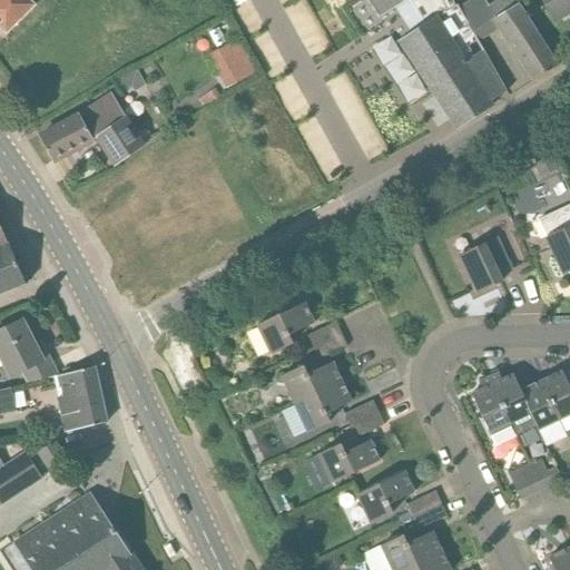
[(0,0),(0,28),(6,33),(32,6),(27,0),(0,0)]
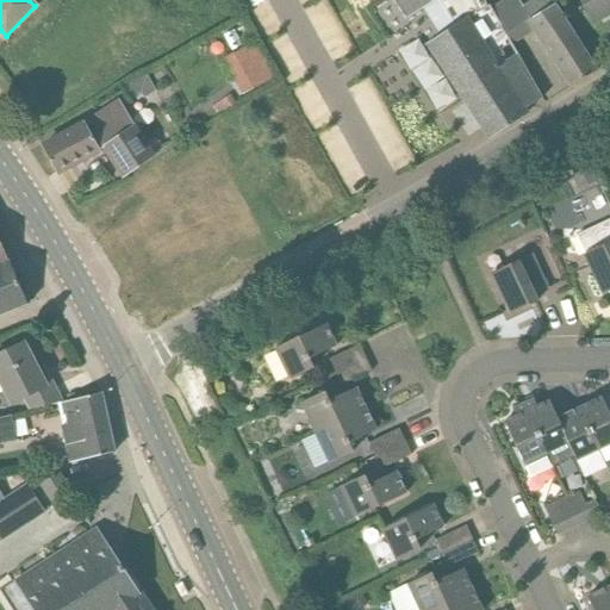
[(435,0),(394,0),(406,19),(435,0)]
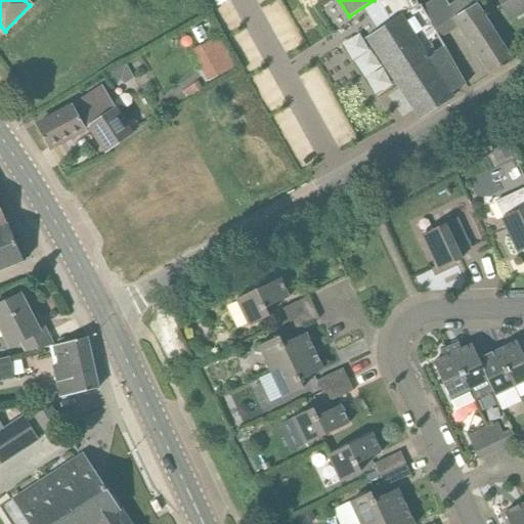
[(491,75),(513,61),(473,0),(461,0),(450,7),(445,0),(437,0),(423,9),(438,38),(460,25),(491,75)]
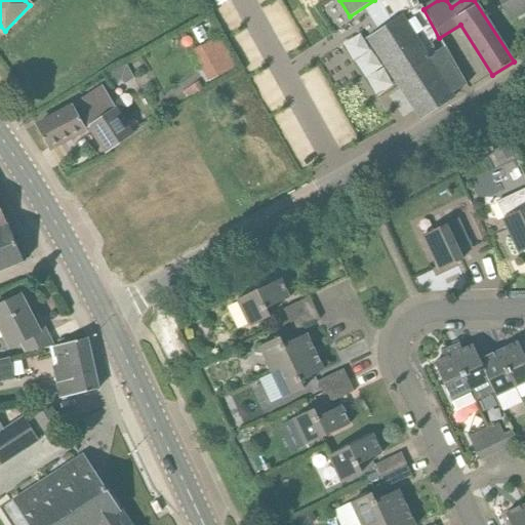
[(524,0),(497,0),(511,22),(524,12),(524,0)]
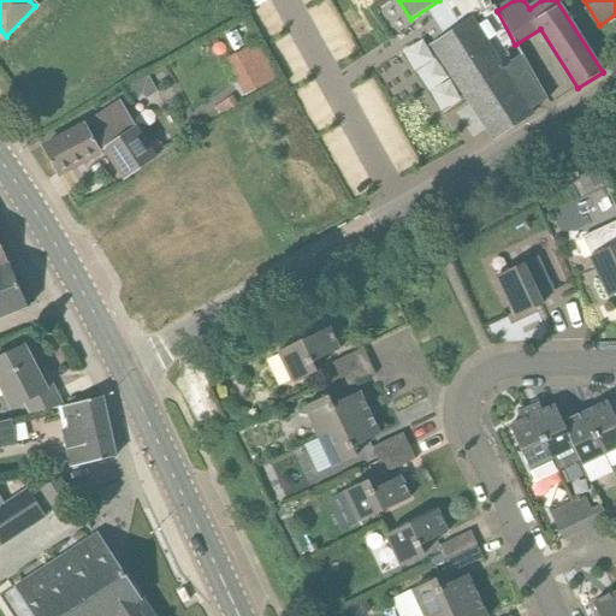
[(517,54),(503,64),(473,18),(432,45),(493,140),(532,116),(529,113),(548,101),(517,54)]
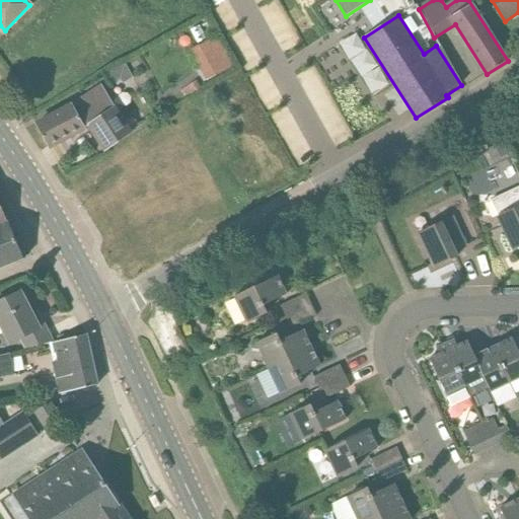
[(232,67),(218,41),(200,51),(215,76),(232,67)]
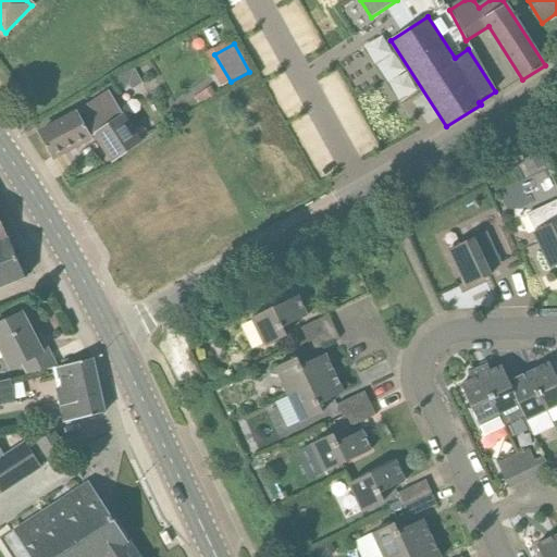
[(128,85),(134,69),(111,81),(118,91),(128,85)]
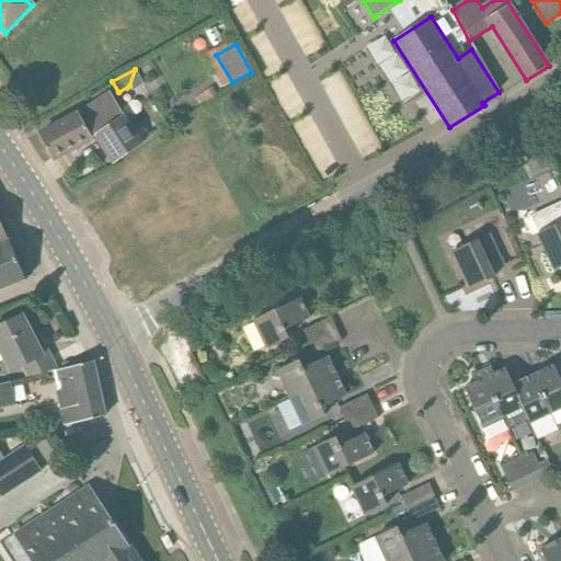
[(204,92),(210,102),(217,96),(212,88),(204,92)]
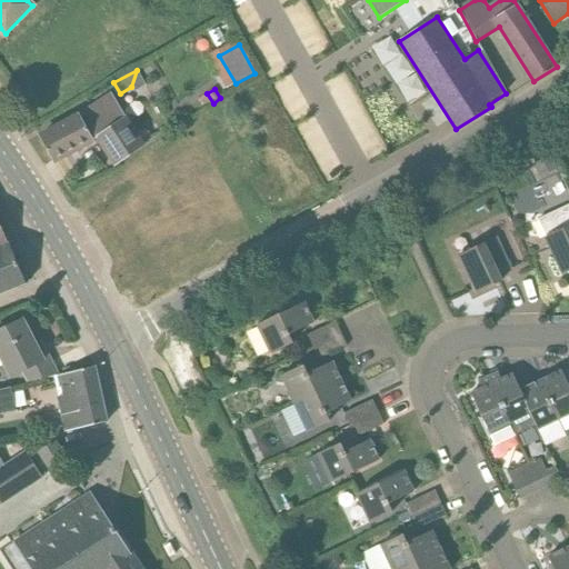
[(116,167),(142,148),(109,97),(78,118),(39,138),(52,162),(97,138),(116,167)]
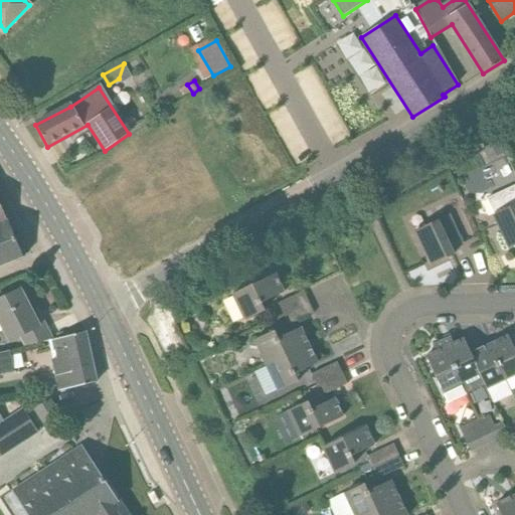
[(499,142),(482,149),(488,162),(504,154),(499,142)]
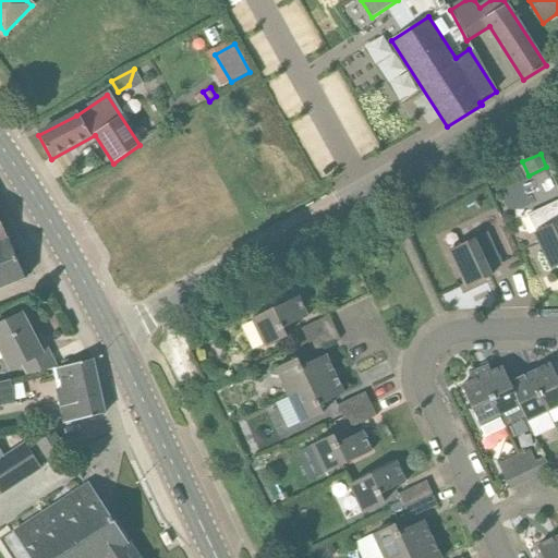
[(512,211),(557,191),(557,185),(550,168),(502,189),(512,211)]
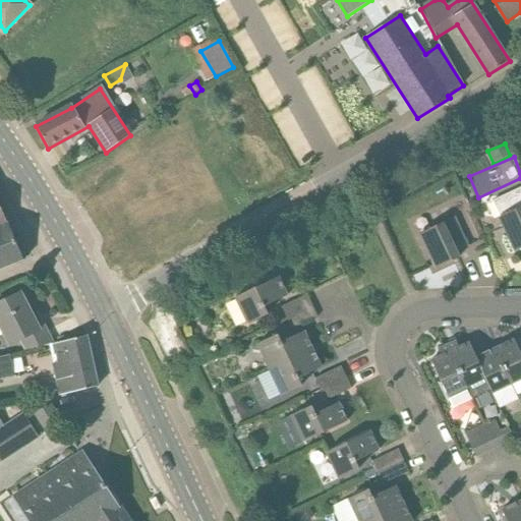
[(520,187),(491,201),(499,218),(515,252),(520,249),(520,187)]
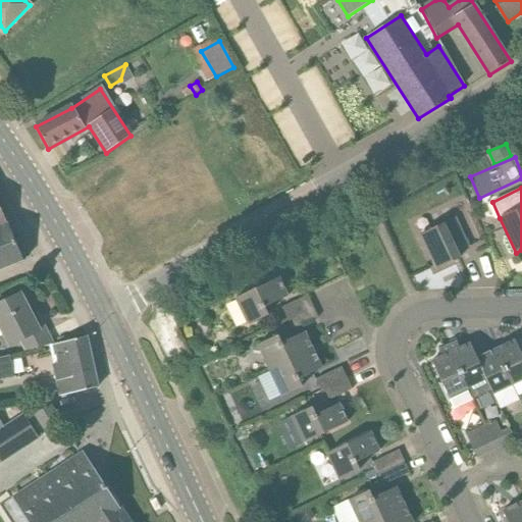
[(469,248),(455,218),(419,236),(436,270),(454,261),(451,256),(469,248)]
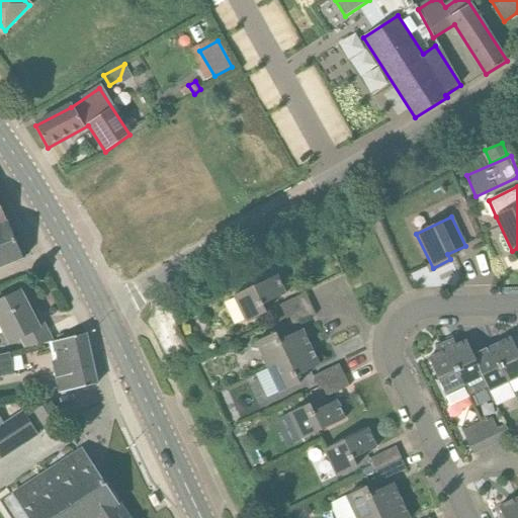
[(0,227),(0,269),(22,260),(21,257),(21,255),(19,249),(17,248),(12,235),(12,233),(10,227),(8,225),(7,225),(0,227)]
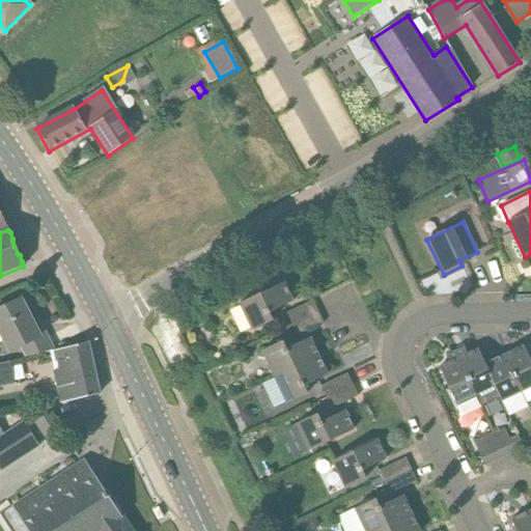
[(240,304),(252,331),(273,322),(269,313),(292,302),(283,283),(240,304)]
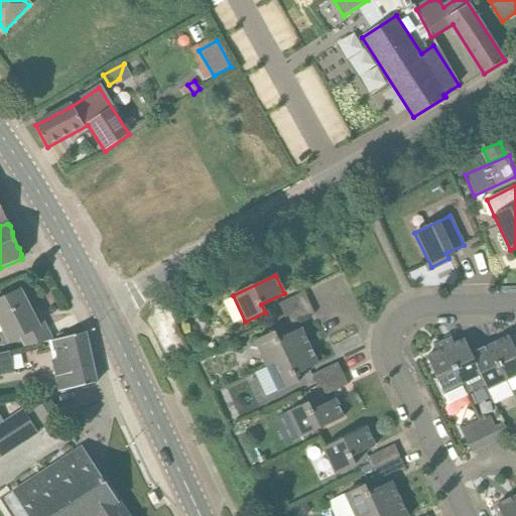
[(26,348),(51,341),(40,318),(35,320),(20,290),(0,300),(0,325),(9,343),(20,337),(26,348)]
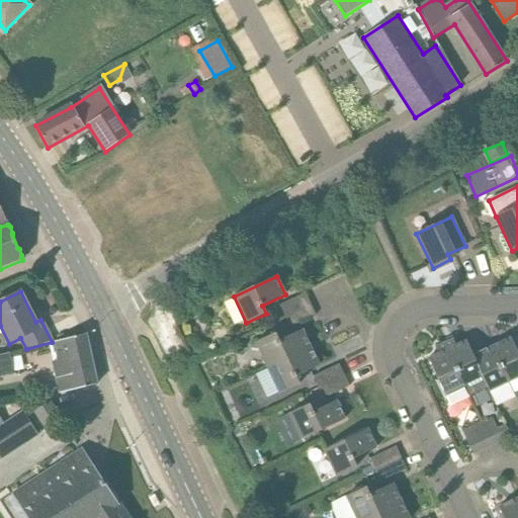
[(284,317),(311,305),(305,293),(279,306),(284,317)]
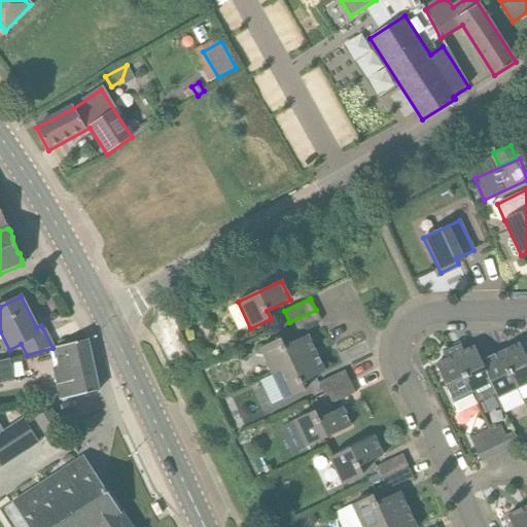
[(294,334),(321,321),(316,310),(289,322),(294,334)]
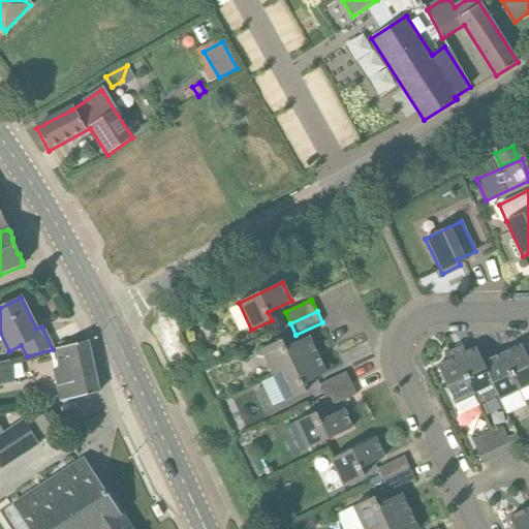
[(273,376),(316,355),(308,337),(285,348),(281,340),(261,350),(273,376)]
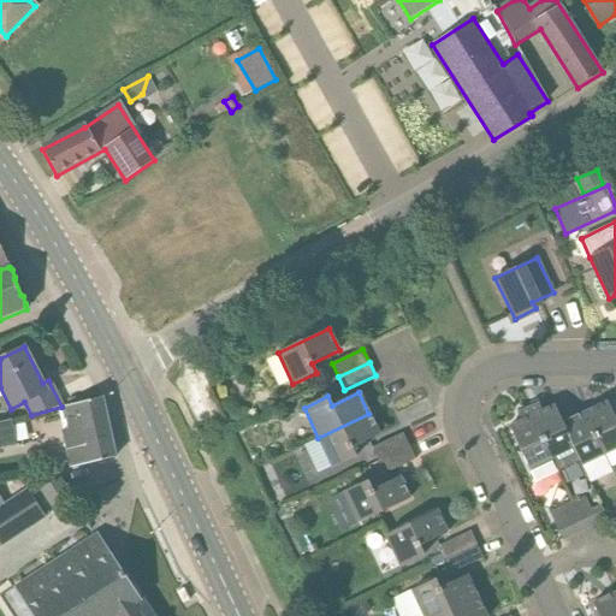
[(70,430),(63,431),(71,468),(114,458),(101,398),(64,407),(70,430)]
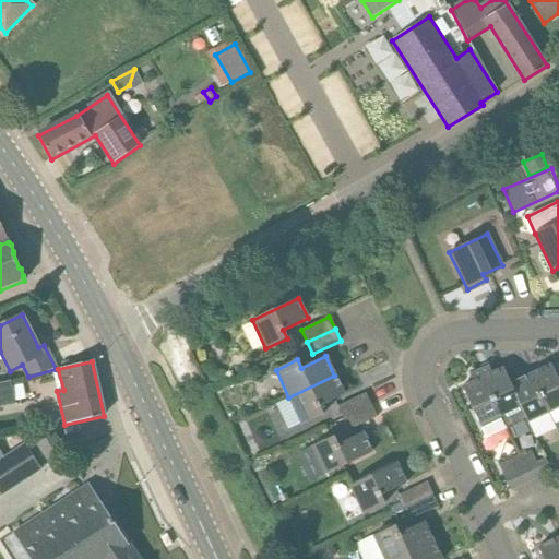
[(558,381),(551,365),(531,375),(549,413),(558,407),(558,381)]
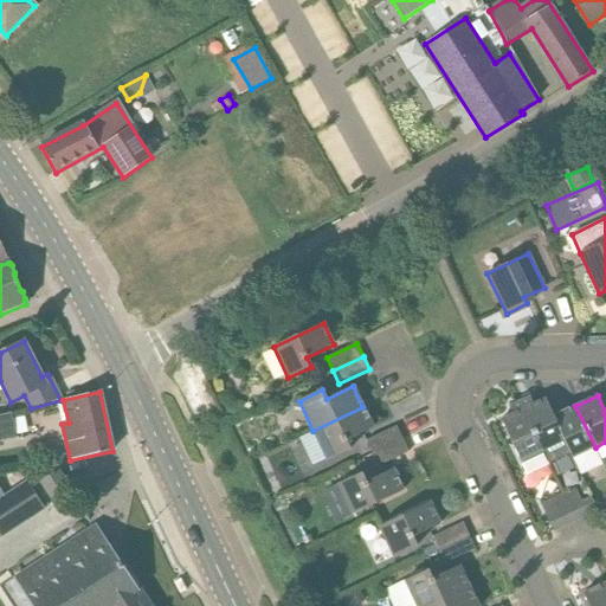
[(565,440),(554,417),(546,399),(534,405),(529,398),(520,403),(542,451),(565,440)]
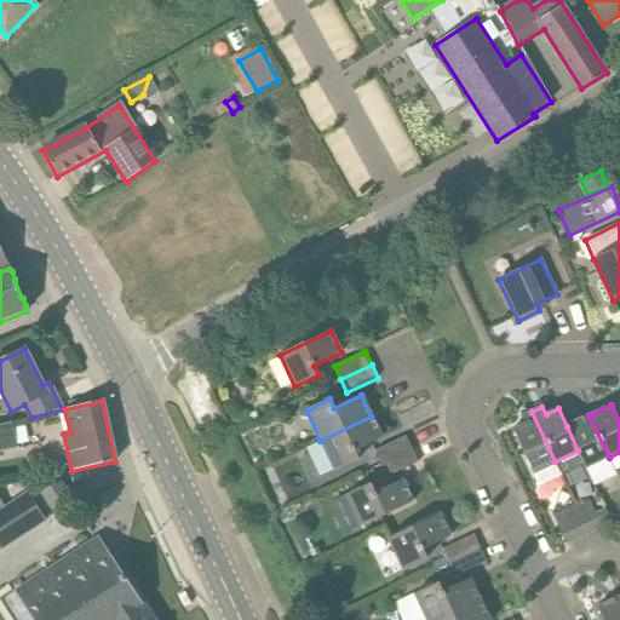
[(561,475),(555,461),(532,412),(521,417),(524,424),(512,430),(539,486),(561,475)]
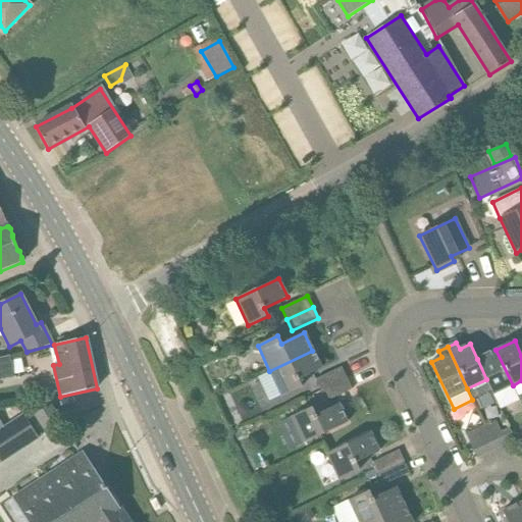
[(493,395),(513,385),(496,350),(477,359),(486,379),(493,395)]
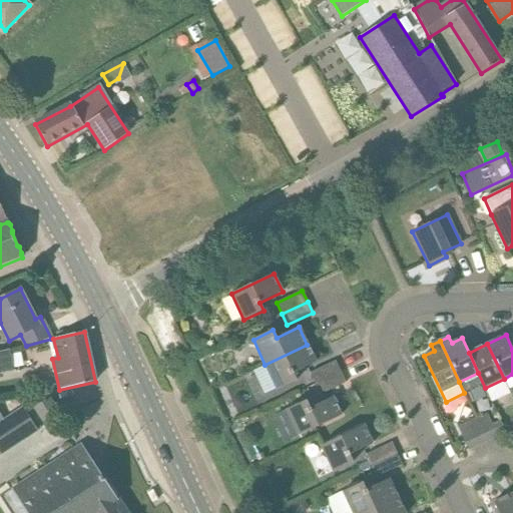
[(265,365),(277,390),(297,381),(293,373),(316,363),(307,345),(265,365)]
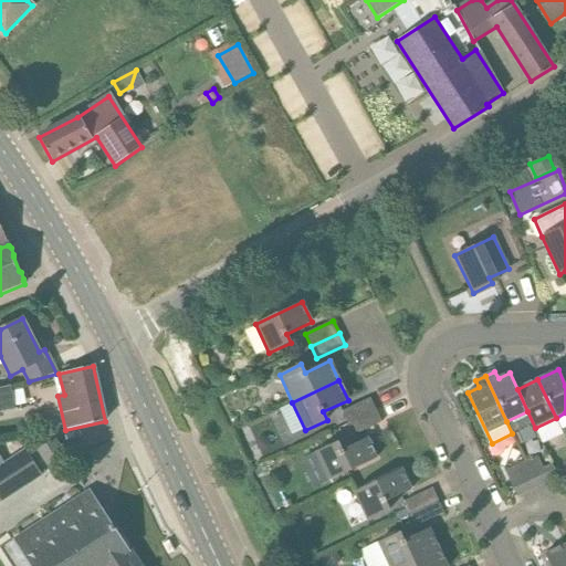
[(0,412),(16,410),(10,386),(0,388),(0,412)]
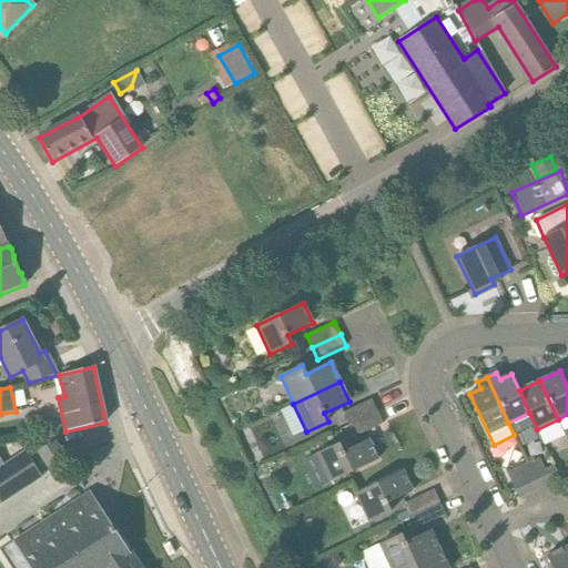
[(350,425),(377,412),(372,399),(343,413),(350,425)]
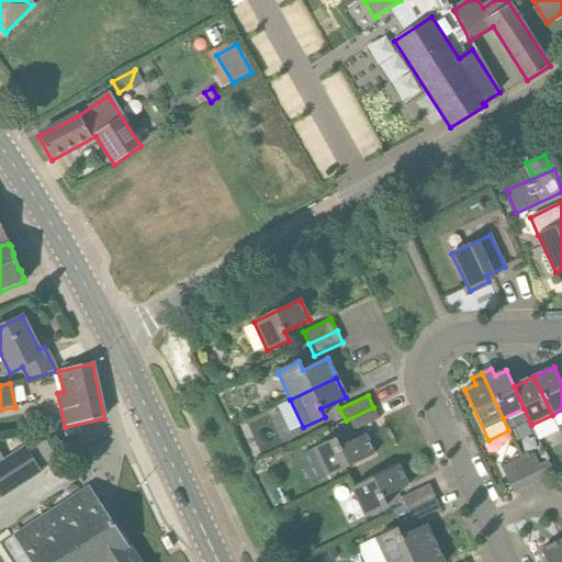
[(351,433),(379,419),(373,407),(346,420),(351,433)]
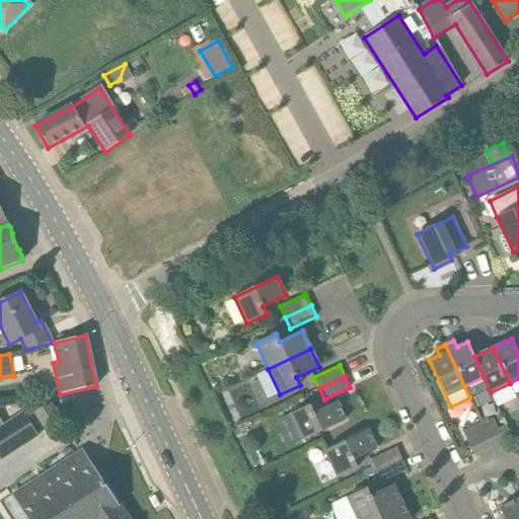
[(289,415),(302,441),(345,421),(336,402),(313,413),(309,405),(289,415)]
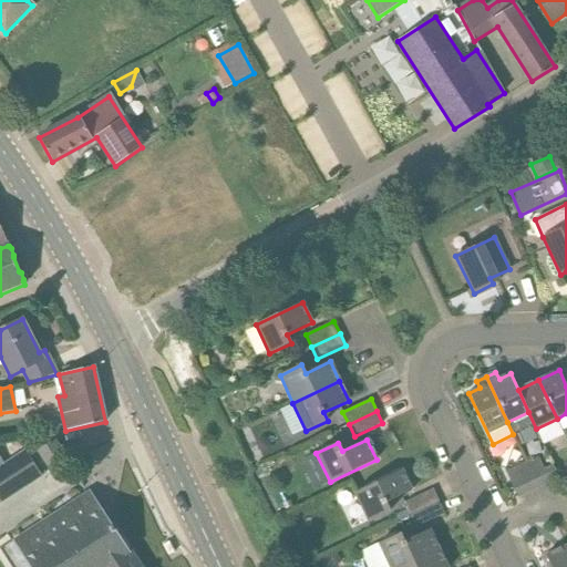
[(51,470),(65,460),(53,441),(39,451),(51,470)]
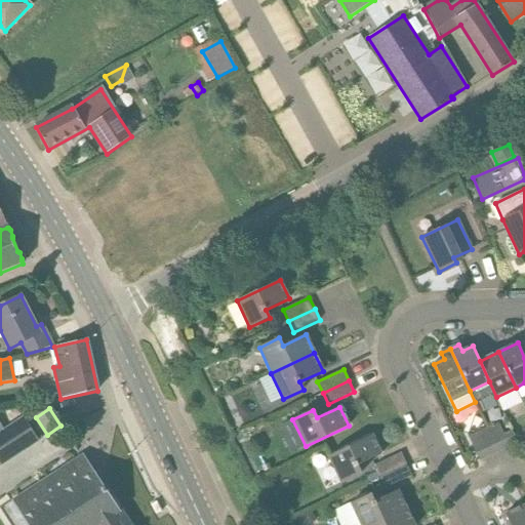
[(3,429),(21,454),(39,442),(22,416),(3,429)]
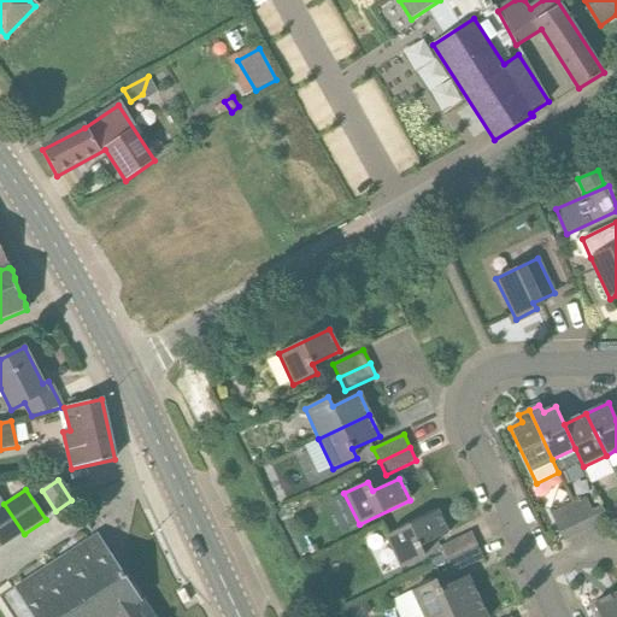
[(609,519),(603,507),(592,511),(586,498),(574,504),(586,530),(609,519)]
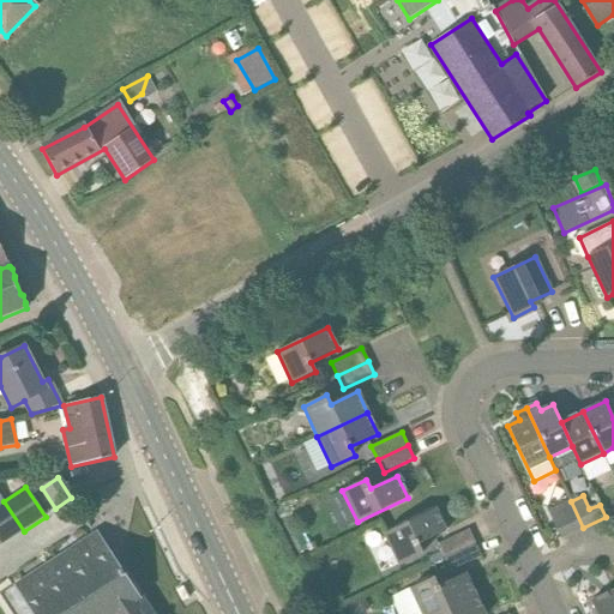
[(0,546),(1,547),(24,531),(4,501),(0,504),(0,546)]
